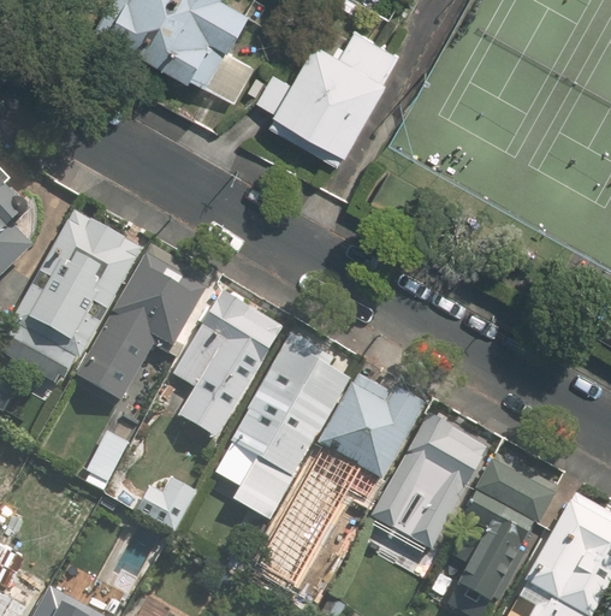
[(111,0),(95,29),(187,81),(190,73),(237,101),(255,67),(226,52),(248,12),(224,0),(111,0)]
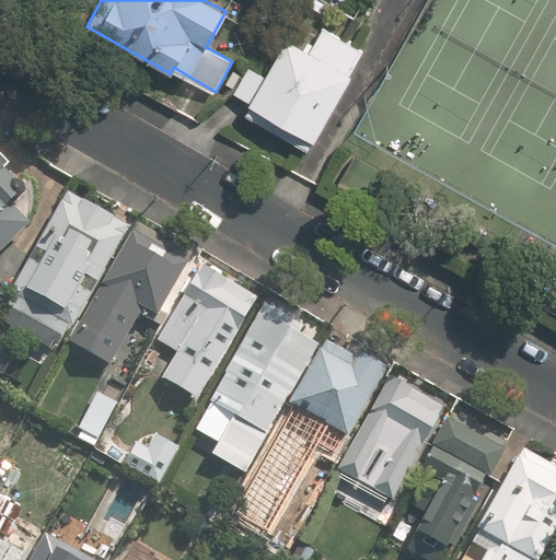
[(245,117),(305,150),(361,53),(324,31),(315,46),(311,43),(305,51),(285,39),(264,77),(252,70),(238,95),(248,101),(246,105),(251,107),(245,117)]
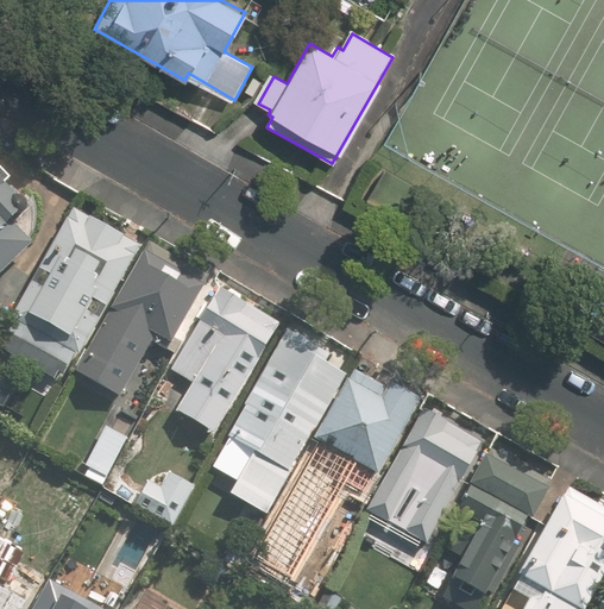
[(0,269),(29,243),(8,221),(24,208),(0,183),(0,269)]
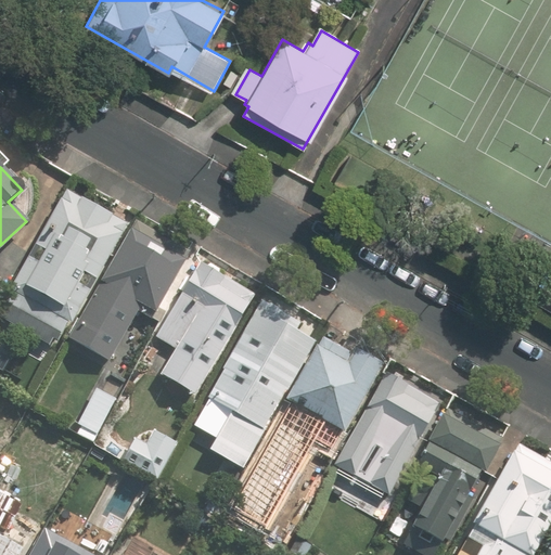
[(72,327),(131,220),(71,186),(11,294),(14,295),(4,312),(61,344),(71,327),(72,327)]
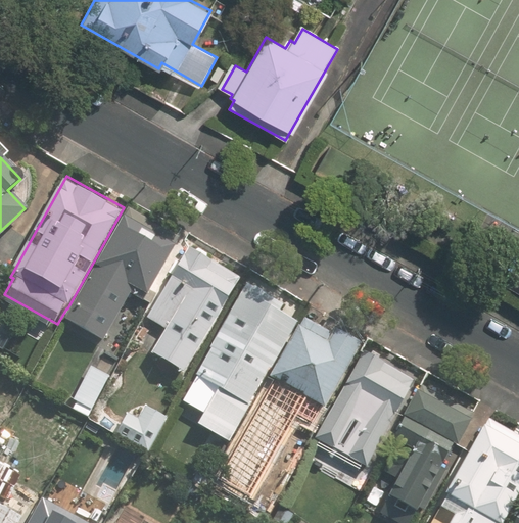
[(180,243),(129,214),(79,302),(112,323),(135,282),(152,292),(180,243)]
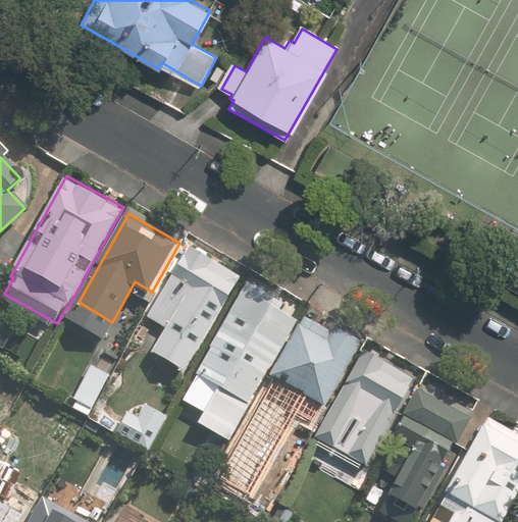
[(186,249),(146,318),(164,328),(149,357),(185,376),(238,278),(186,249)]
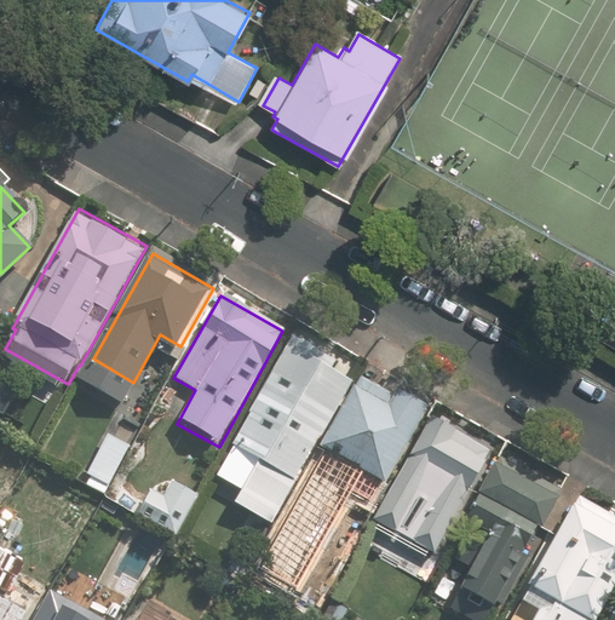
[(614,313),(599,339),(614,348),(614,313)]
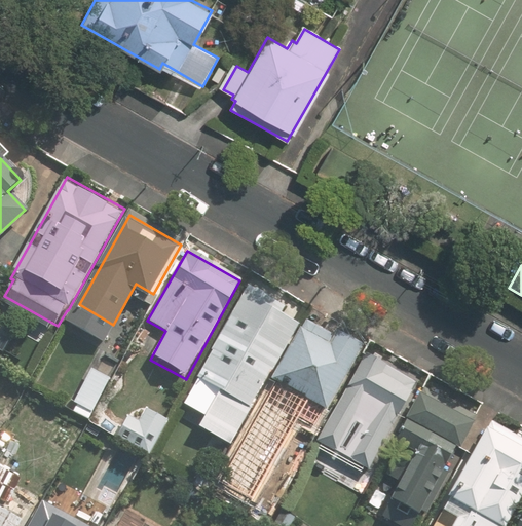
[(246,287),(196,377),(219,389),(198,426),(230,444),(297,323),(277,312),(281,307),(246,287)]
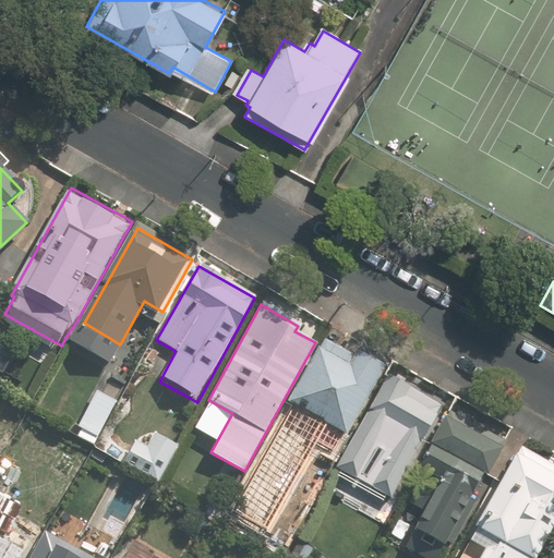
[(352,436),(390,365),(364,350),(361,356),(327,338),(292,402),(296,403),(284,424),(286,425),(267,460),(282,469),(286,463),(302,472),(321,439),(339,449),(348,434),(352,436)]
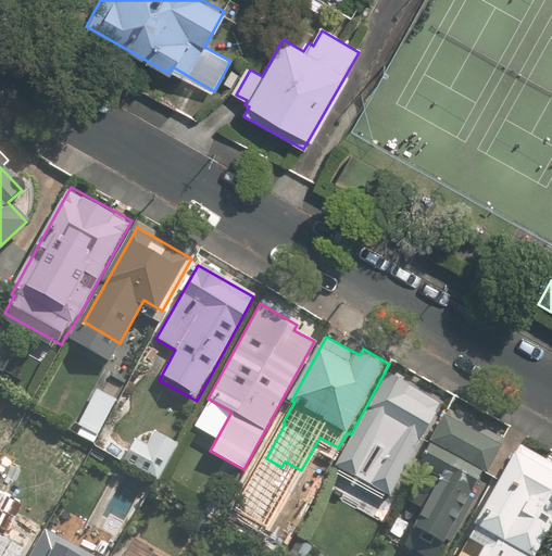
[(390,497),(440,407),(388,378),(338,469),(341,470),(337,478),(384,503),(387,496),(390,497)]
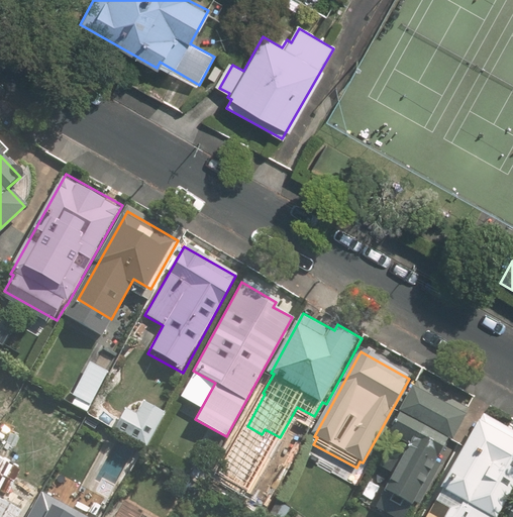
[(88,371),(70,402),(85,410),(102,379),(88,371)]
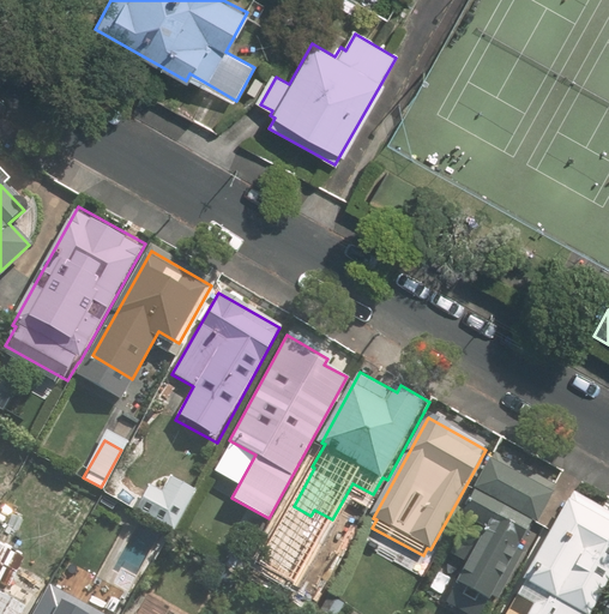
[(558,488),(495,455),(462,516),(468,518),(445,560),(464,570),(446,603),(465,613),(483,613),(535,523),(538,524),(558,488)]
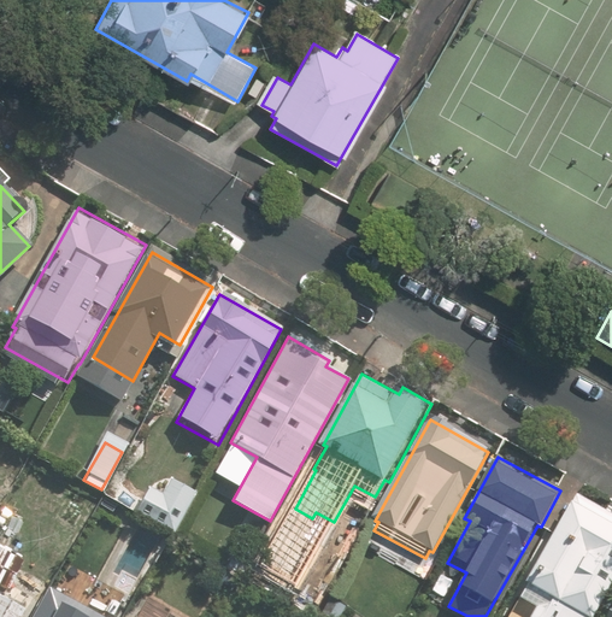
[(153,487),(139,512),(174,532),(196,491),(175,479),(165,494),(153,487)]
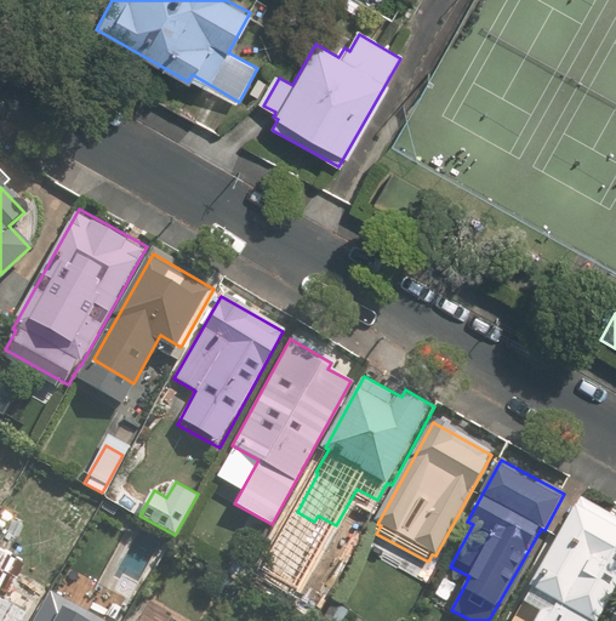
[(592,620),(595,620),(615,585),(615,519),(576,497),(528,585),(529,586),(519,603),(536,611),(530,620),(591,620),(592,620)]
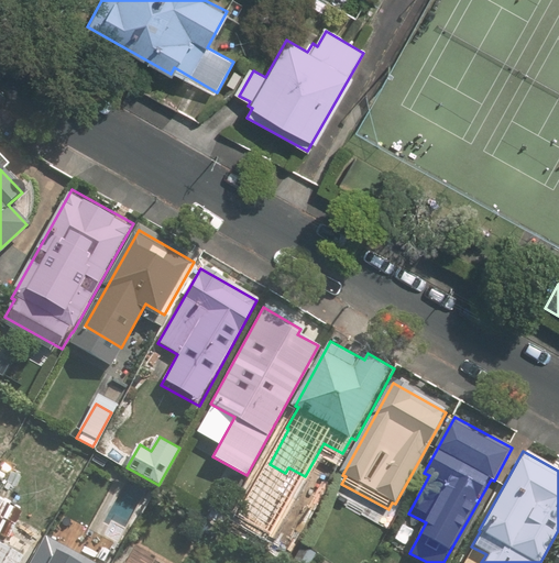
[(24,511),(0,496),(0,531),(9,537),(24,511)]
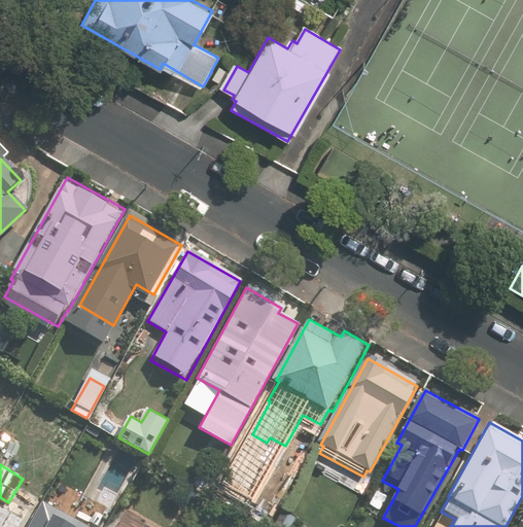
[(251,490),(241,507),(270,525),(281,505),(251,490)]
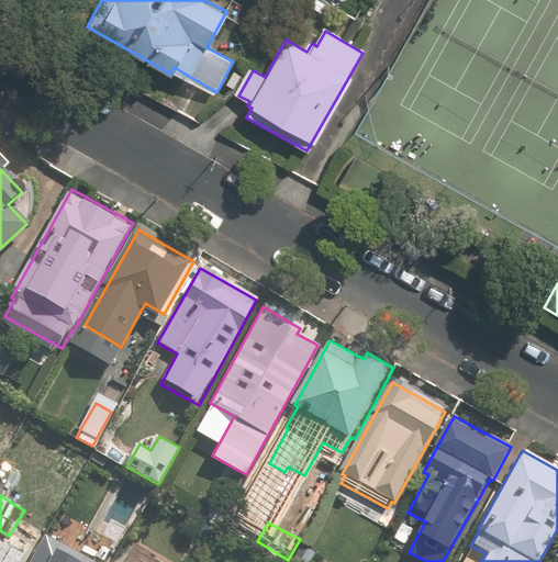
[(0,544),(0,561),(23,561),(28,555),(2,541),(0,544)]
